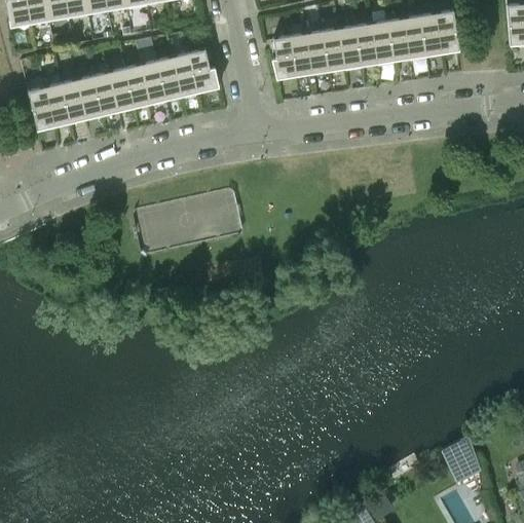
[(26,0),(5,0),(9,23),(30,20),(26,0)]
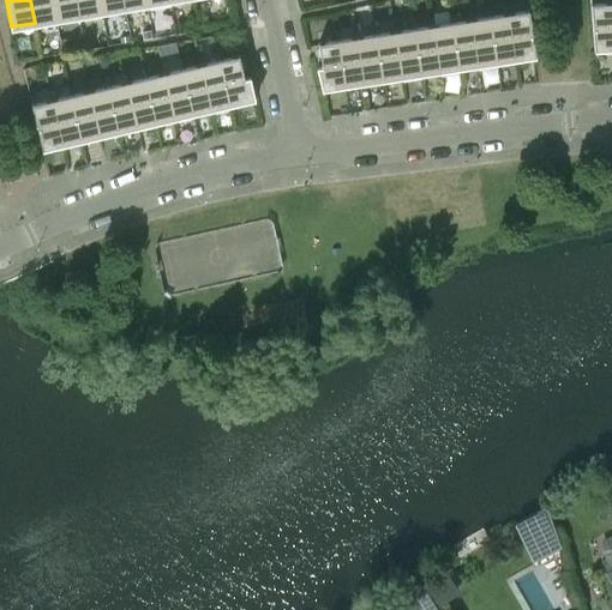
[(58,19),(54,0),(30,0),(35,23),(58,19)]
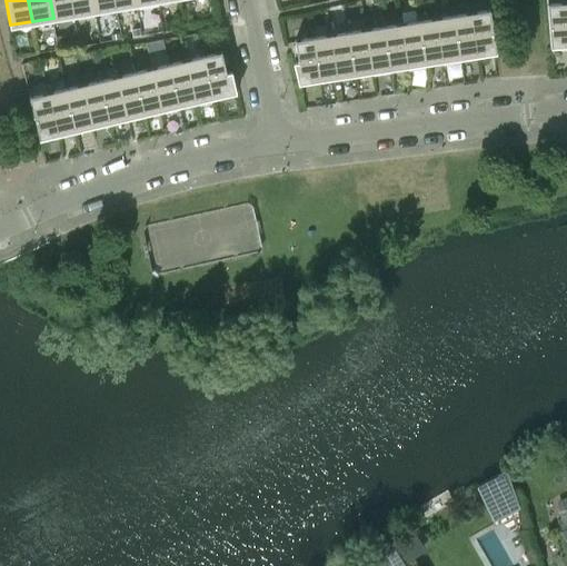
[(71,0),(50,0),(53,18),(75,13),(71,0)]
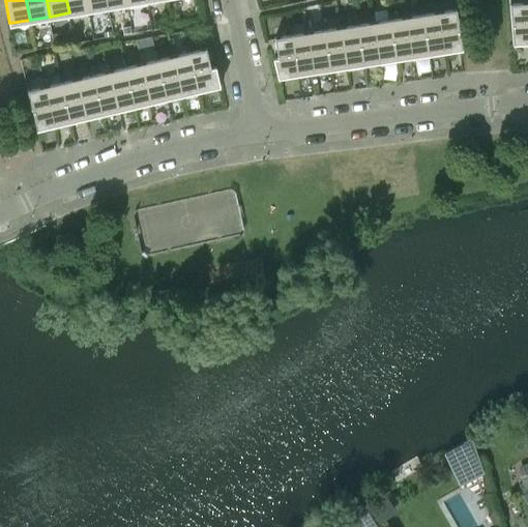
[(66,0),(69,12),(89,9),(87,0),(66,0)]
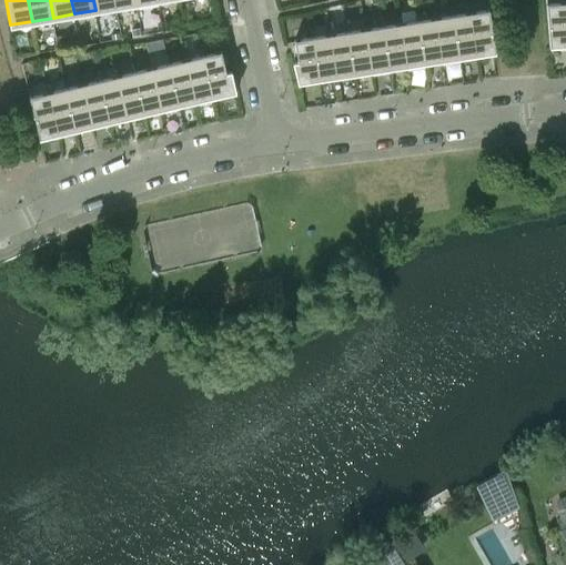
[(114,0),(93,0),(95,10),(117,7),(114,0)]
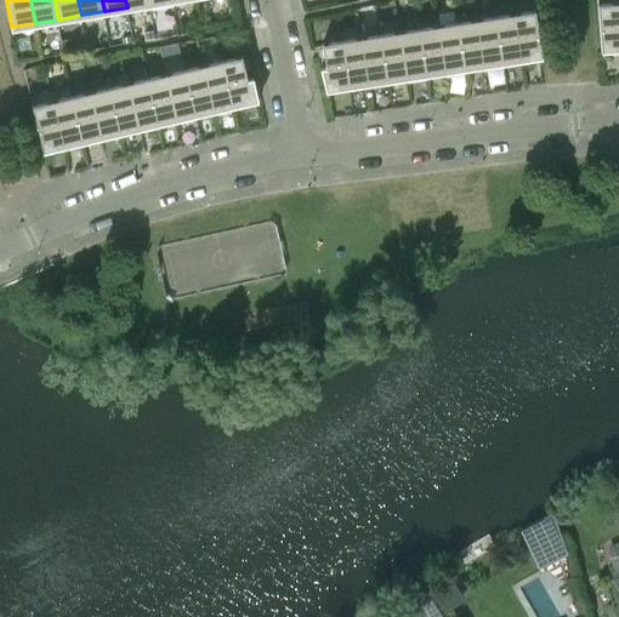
[(618,6),(598,7),(602,56),(618,53),(618,6)]
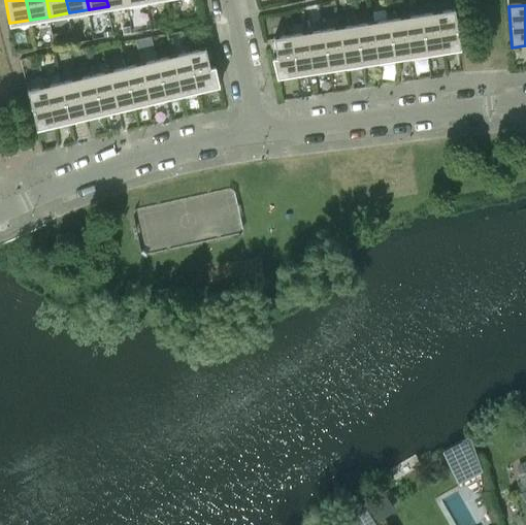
[(456,11),(438,14),(445,54),(462,51),(456,11)]
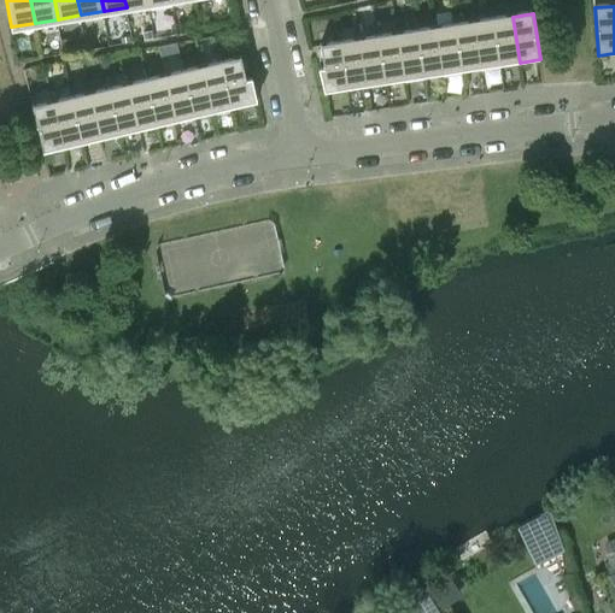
[(513,17),(493,21),(501,65),(520,63),(513,17)]
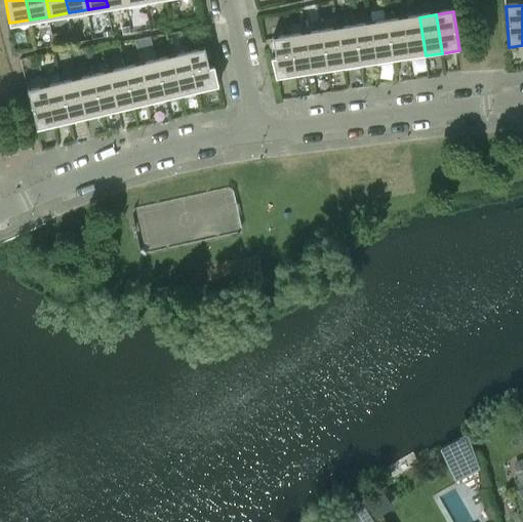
[(419,17),(404,19),(409,57),(426,55),(419,17)]
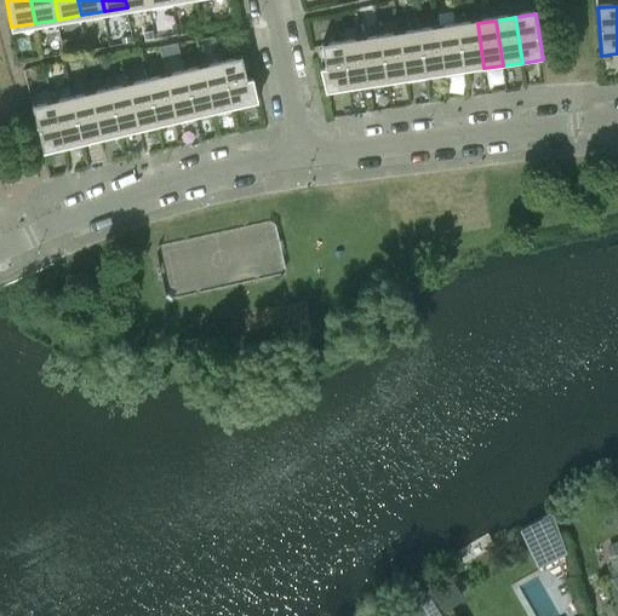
[(478,23),(458,26),(465,72),(484,68),(478,23)]
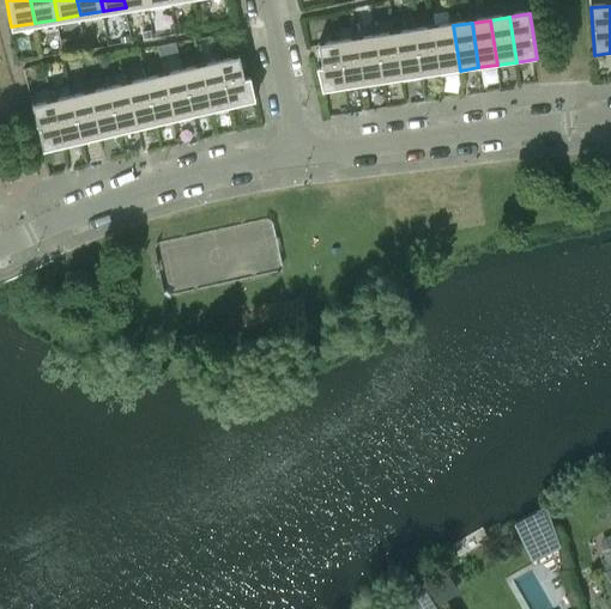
[(453,25),(434,29),(441,73),(460,71),(453,25)]
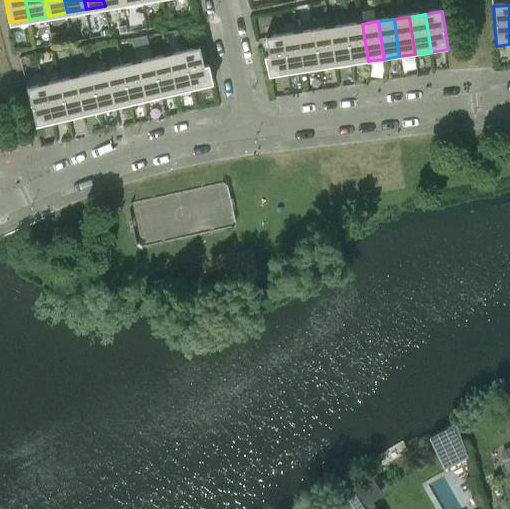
[(362,24),(346,26),(352,64),(368,61),(362,24)]
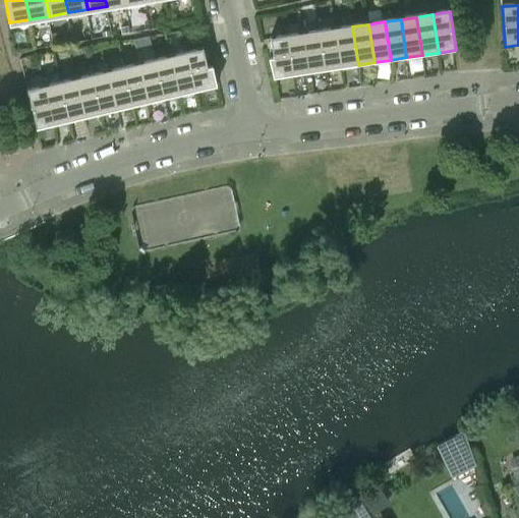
[(352,26),(336,30),(342,67),(358,65),(352,26)]
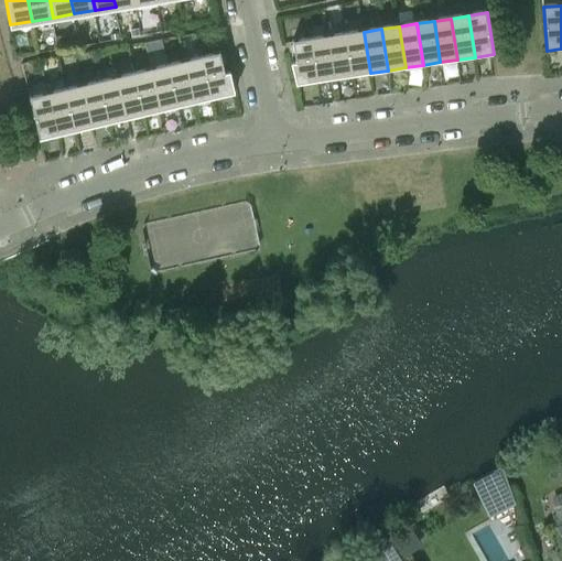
[(364,32),(347,34),(353,76),(370,73),(364,32)]
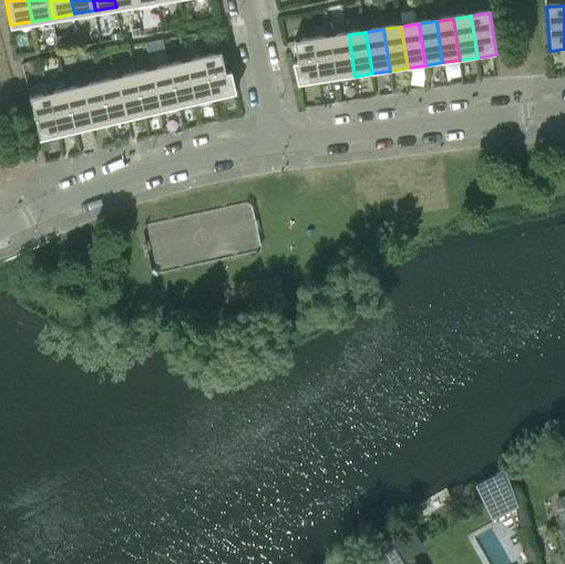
[(349,34),(331,38),(338,79),(355,77),(349,34)]
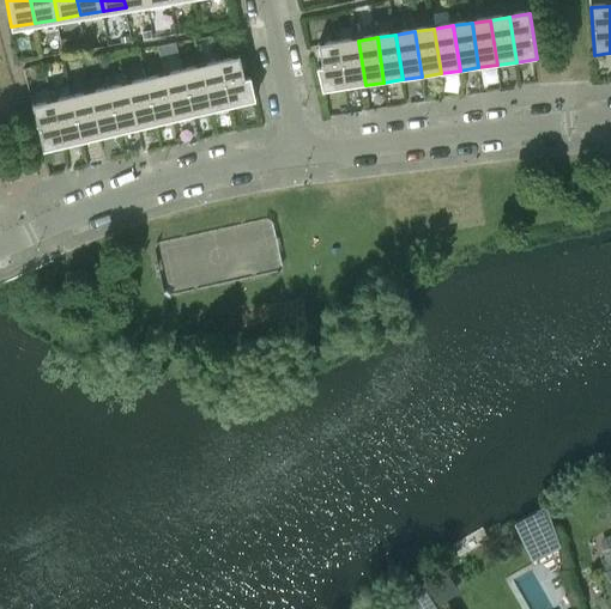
[(358,41),(339,43),(346,89),(366,85),(358,41)]
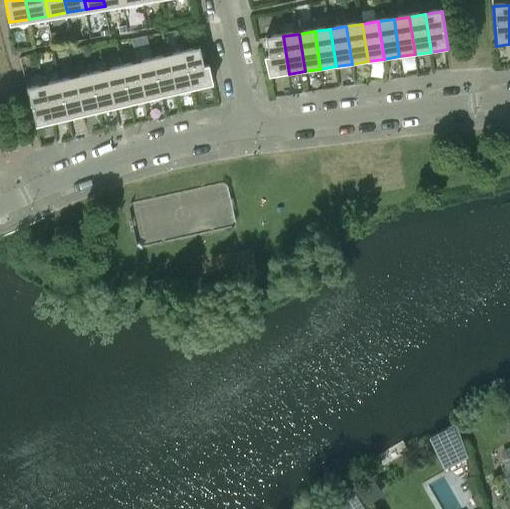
[(283,36),(266,39),(272,76),(289,74),(283,36)]
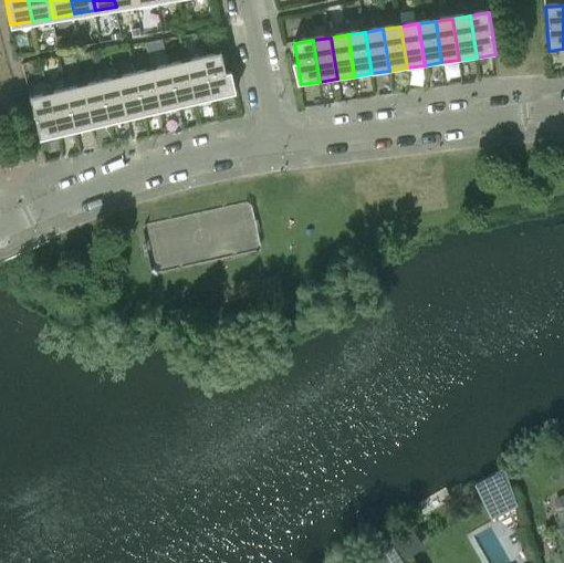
[(227,75),(222,54),(205,59),(213,100),(232,95),(232,96),(237,95),(232,74),(227,75)]
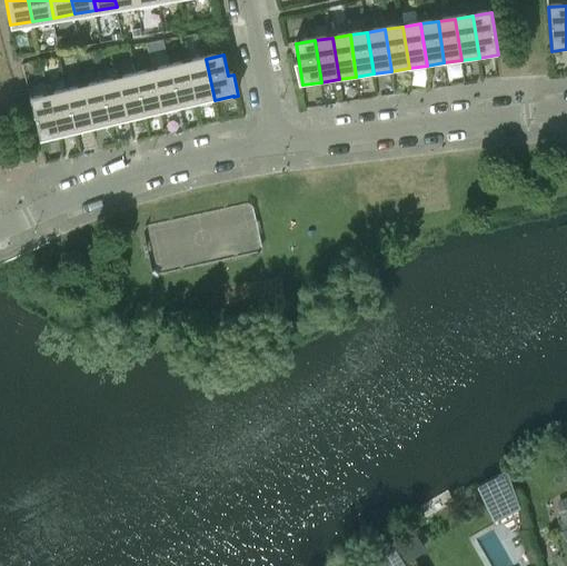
[(206,59),(188,62),(198,103),(215,100),(206,59)]
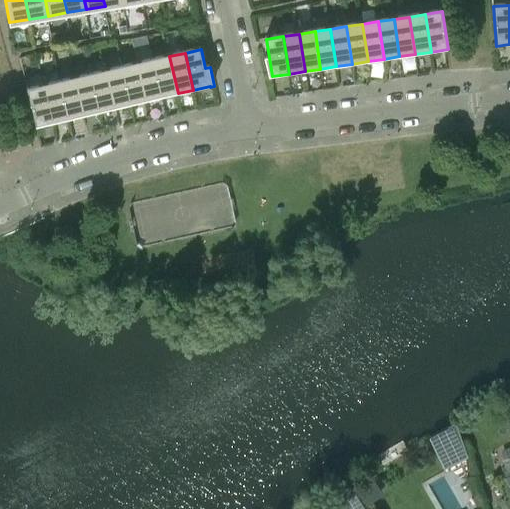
[(169,56),(153,60),(162,97),(178,93),(169,56)]
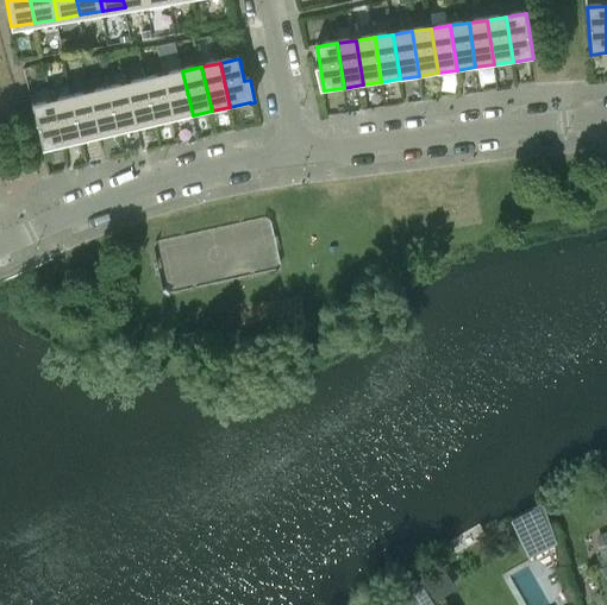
[(182,71),(164,76),(175,120),(193,115),(182,71)]
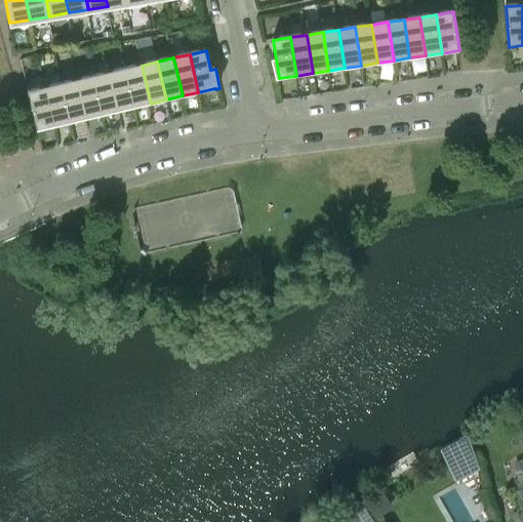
[(142,66),(125,70),(134,108),(151,104),(142,66)]
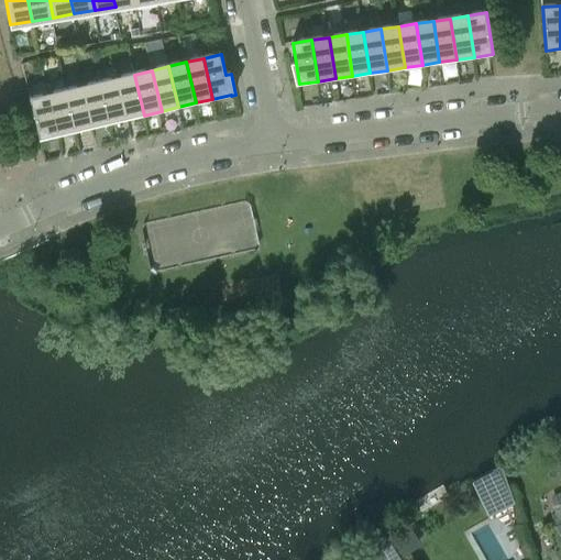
[(134,75),(118,78),(128,119),(144,116),(134,75)]
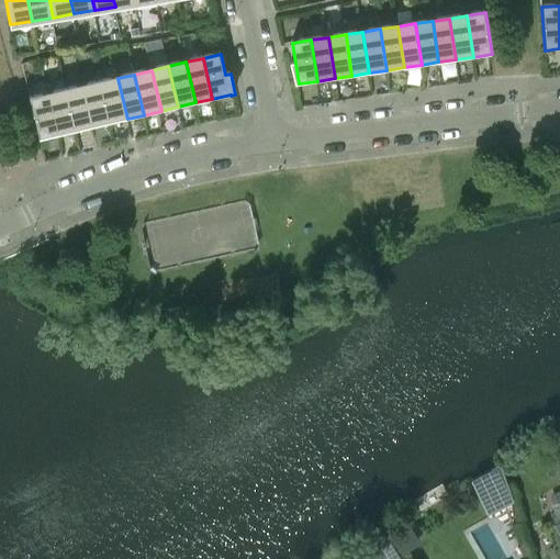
[(118,78),(100,82),(110,123),(127,119),(118,78)]
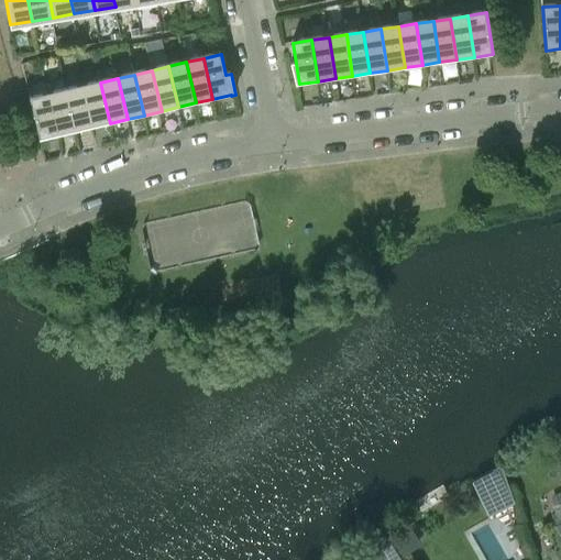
[(100,83),(84,87),(92,128),(110,123),(100,83)]
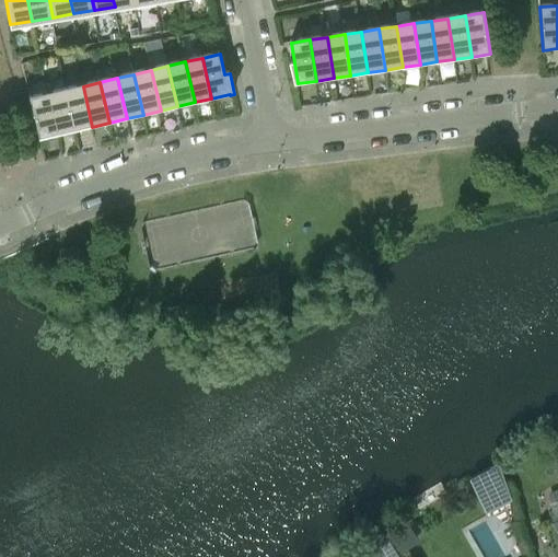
[(83,86),(66,90),(76,130),(92,127),(83,86)]
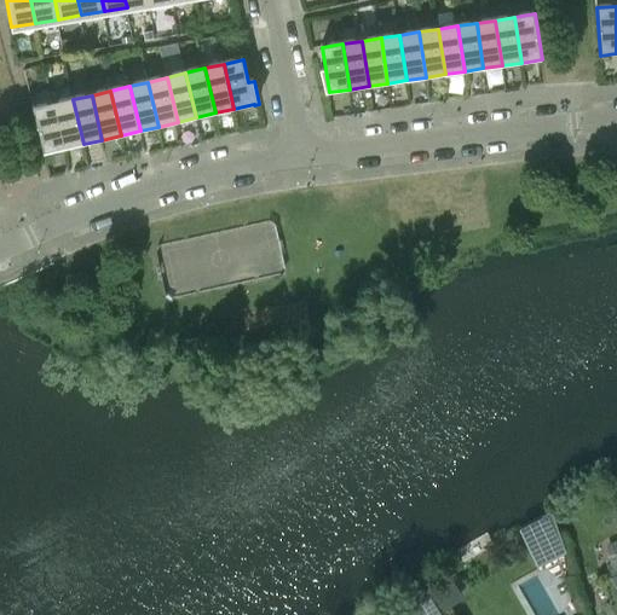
[(73,99),(53,104),(64,149),(84,144),(73,99)]
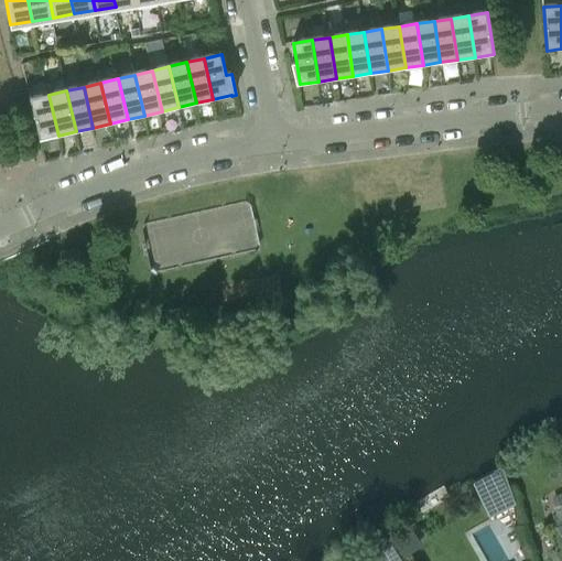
[(49,95),(31,99),(41,140),(58,136),(49,95)]
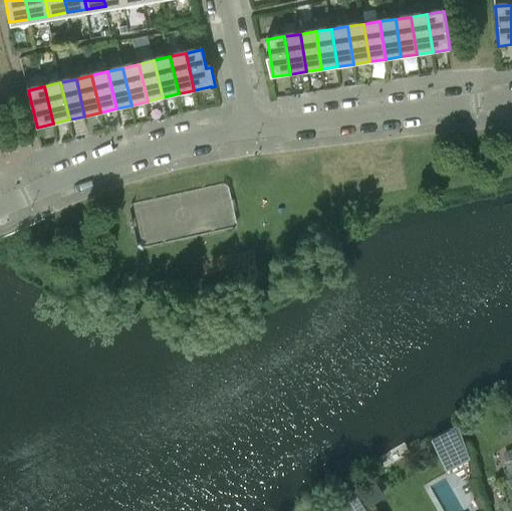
[(458,427),(433,439),(449,471),(474,459),(458,427)]
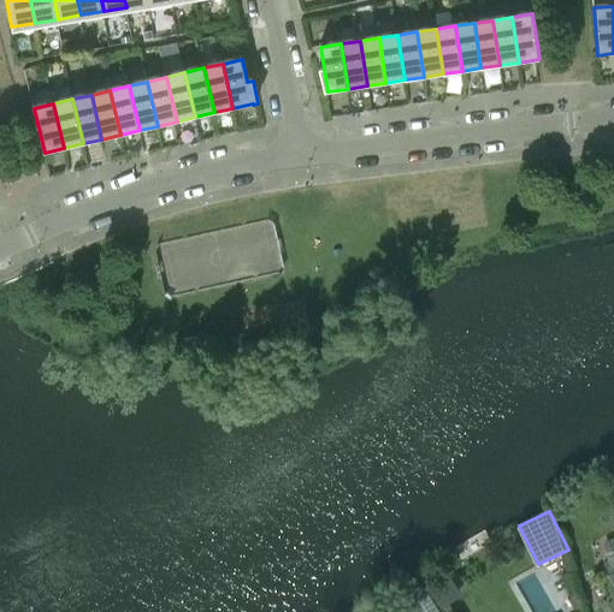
[(437,611),(426,594),(406,606),(408,611),(437,611)]
